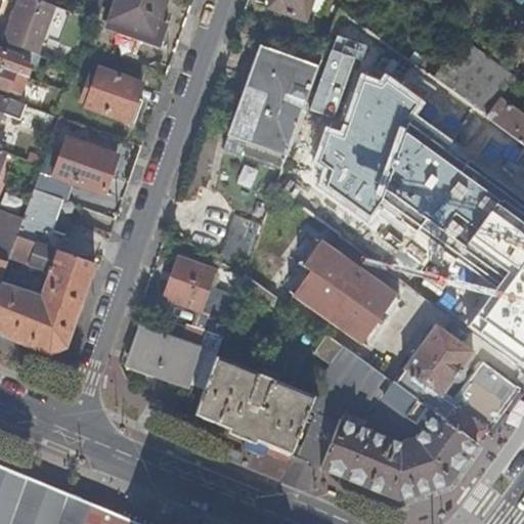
[(35,0),(15,0),(1,42),(38,55),(55,7),(35,0)]
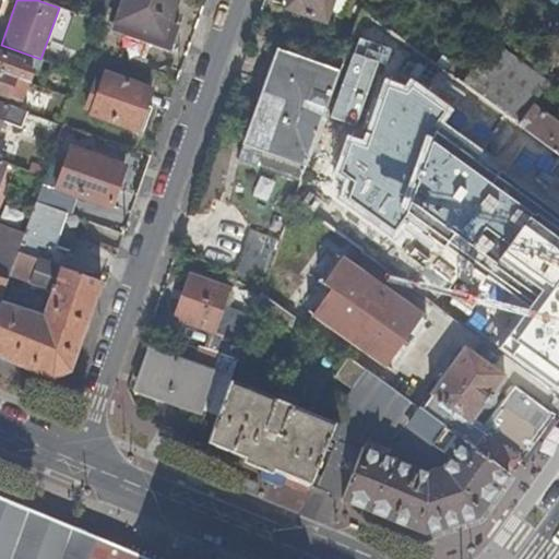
[(176,0),(122,0),(115,22),(154,35),(166,0),(174,0),(177,1),(176,0)]
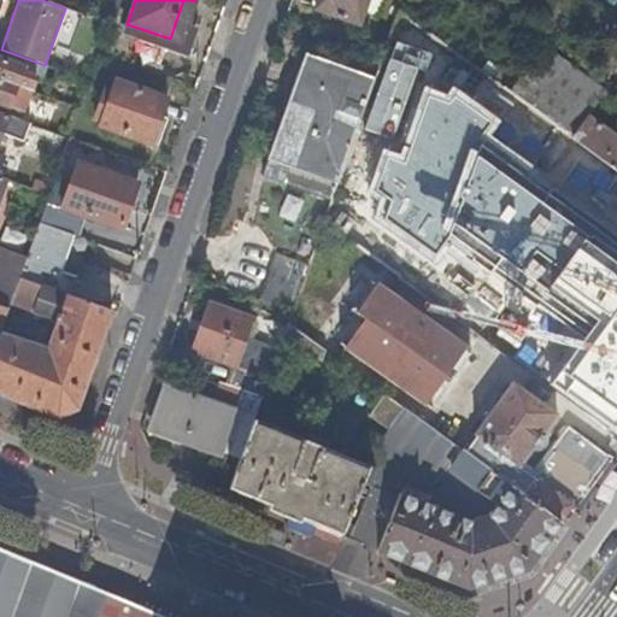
[(181,42),(195,1),(192,0),(183,0),(170,39),(181,42)]
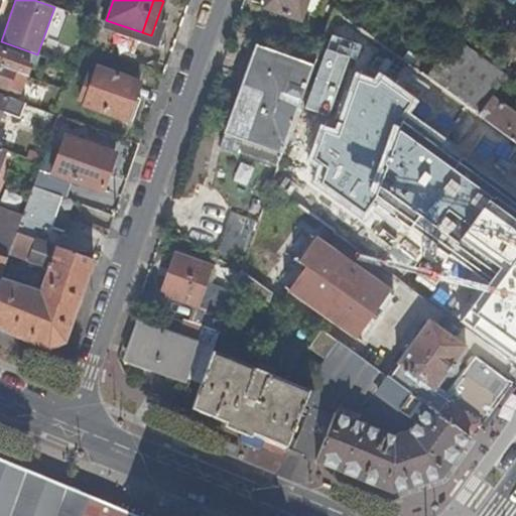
[(306,0),(264,0),(262,9),(300,21),(306,0)]
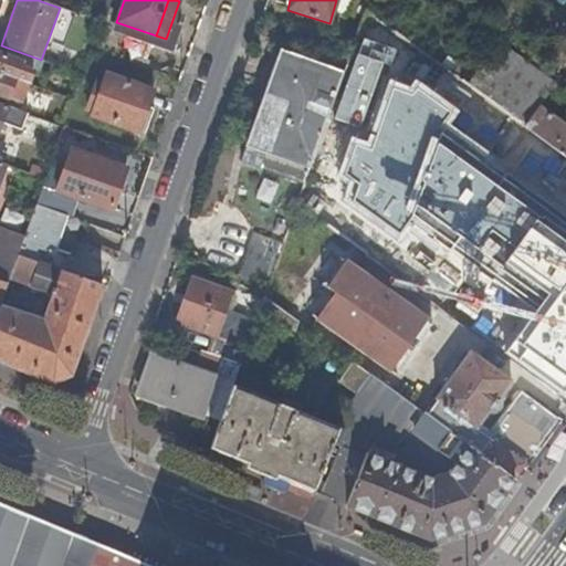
[(478,67),(467,84),(534,133),(537,135),(545,140),(565,155),(565,125),(537,104),(553,83),(498,42),(478,67)]
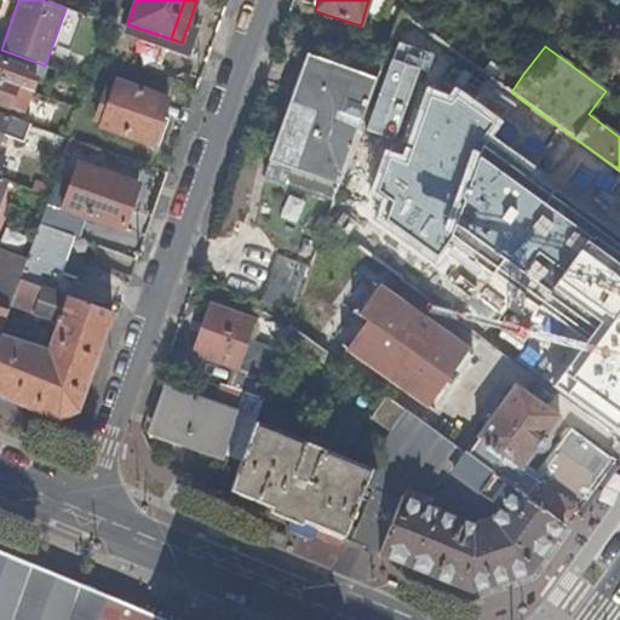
[(375,76),(305,51),(303,57),(373,84),(375,76)]
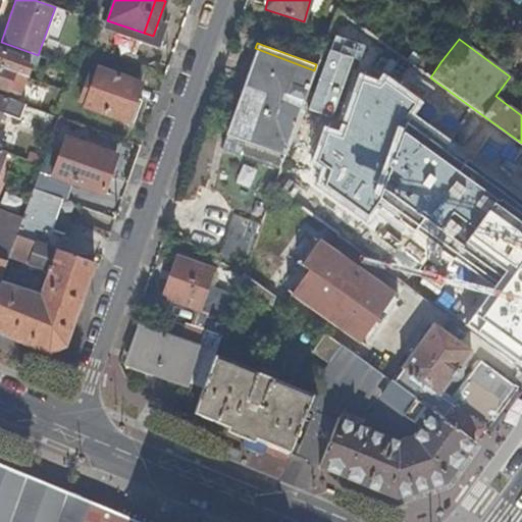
[(301,109),(314,70),(255,48),(244,82),(246,83),(247,80),(249,81),(243,99),(297,118),(301,109)]
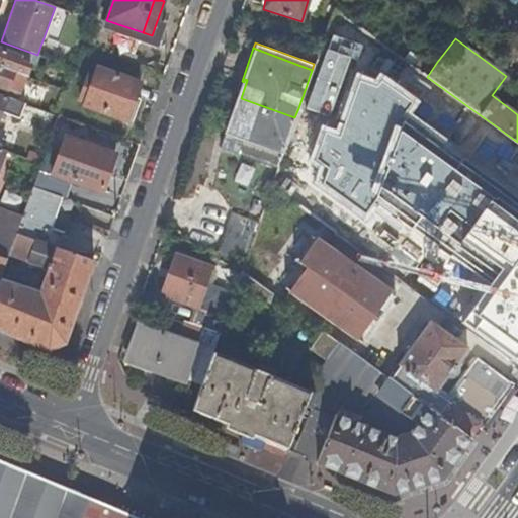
[(19,57),(0,49),(0,68),(25,77),(29,66),(17,62),(19,57)]
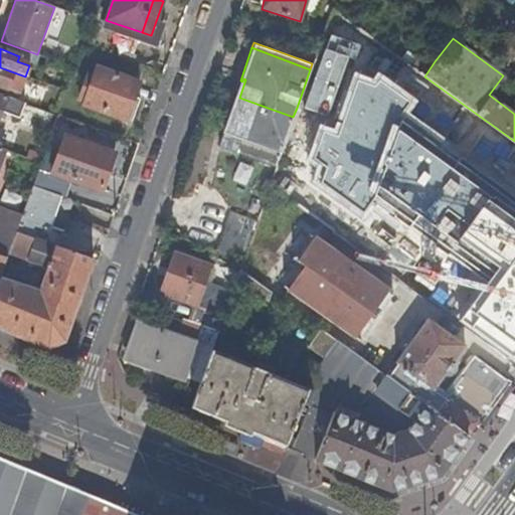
[(421,51),(411,66),(424,76),(435,61),(421,51)]
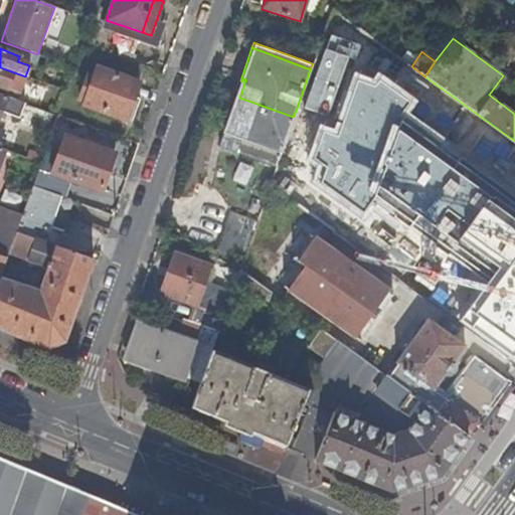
[(0,67),(0,91),(5,93),(7,88),(19,93),(25,76),(0,67)]
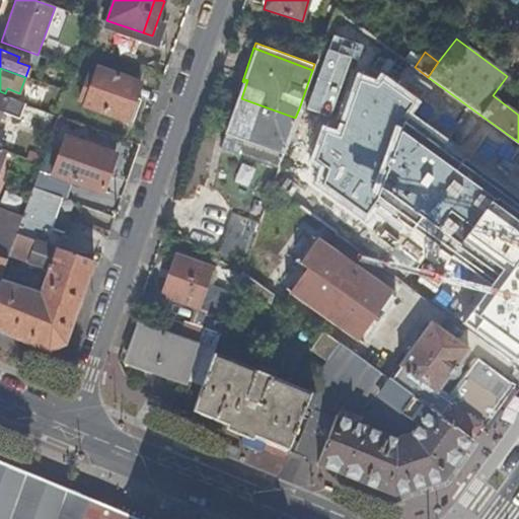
[(140,82),(96,68),(83,105),(127,121),(140,82)]
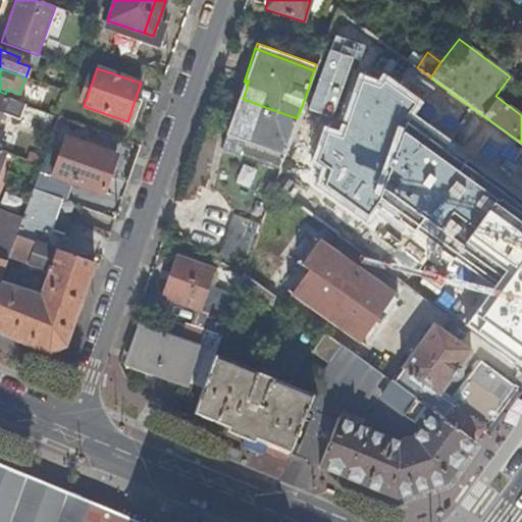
[(0,116),(2,112),(18,118),(23,104),(0,95),(0,116)]
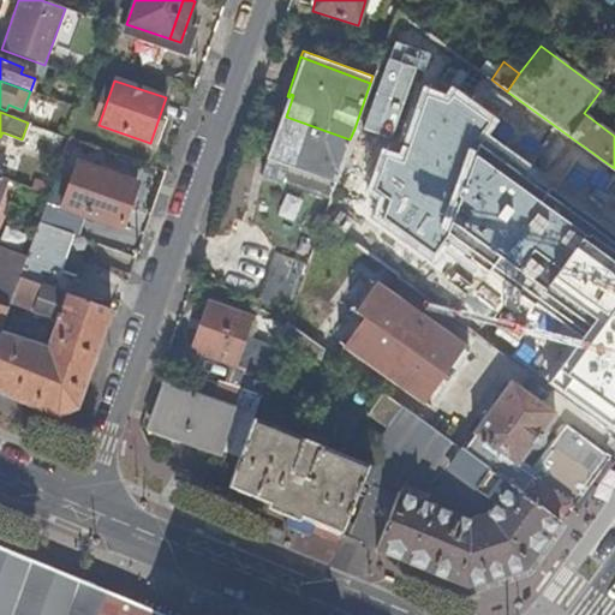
[(350,139),(286,117),(273,154),(338,175),(342,160),(350,139)]
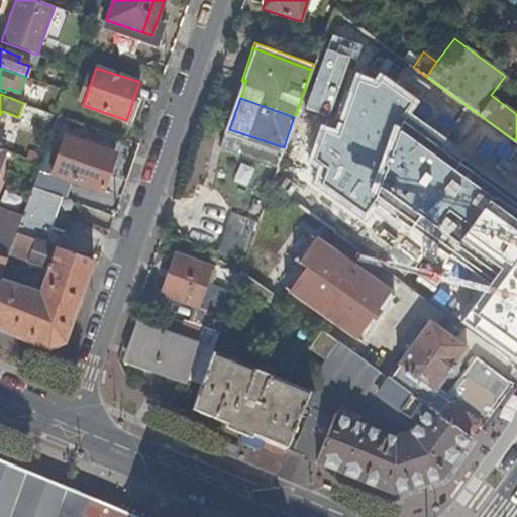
[(498,128),(491,123),(487,129),(494,134),(498,128)]
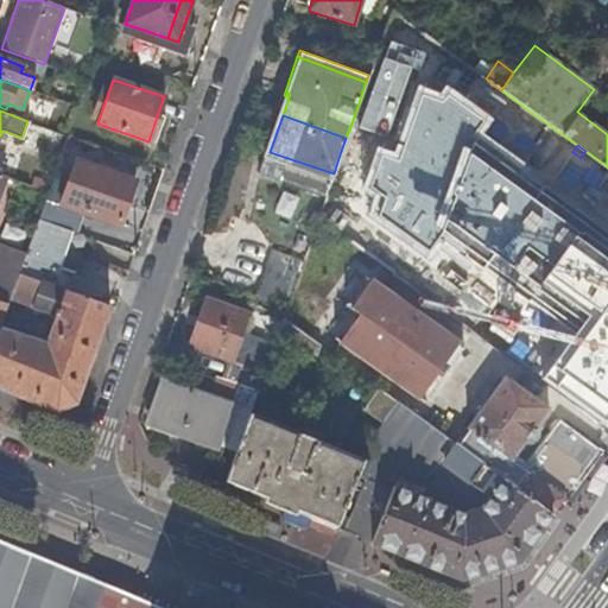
[(334,173),(270,152),(268,157),(331,179),(334,173)]
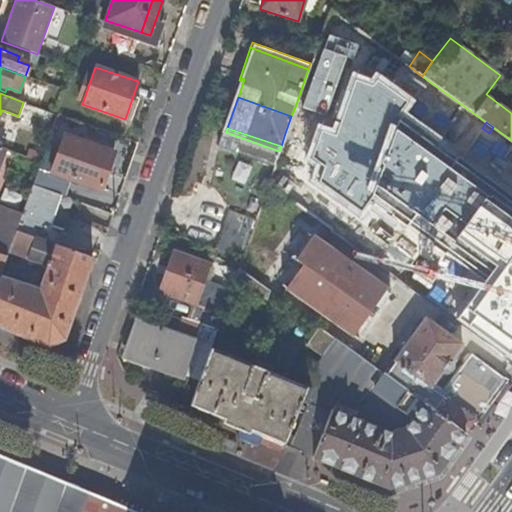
[(113,150),(64,134),(52,171),(101,188),(113,150)]
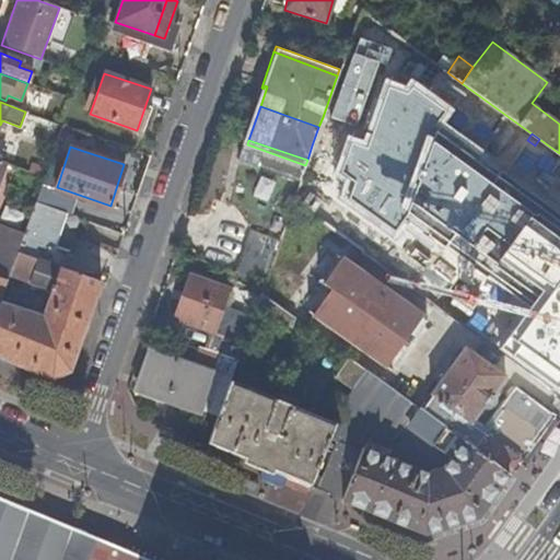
[(258,176),(252,198),(268,202),(273,179),(258,176)]
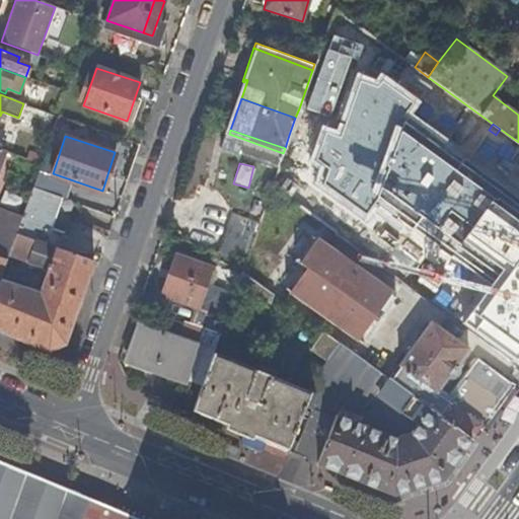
[(0,331),(49,352),(65,344),(93,262),(57,248),(62,233),(49,228),(60,196),(32,187),(22,216),(8,255),(49,270),(40,293),(0,280),(0,331)]
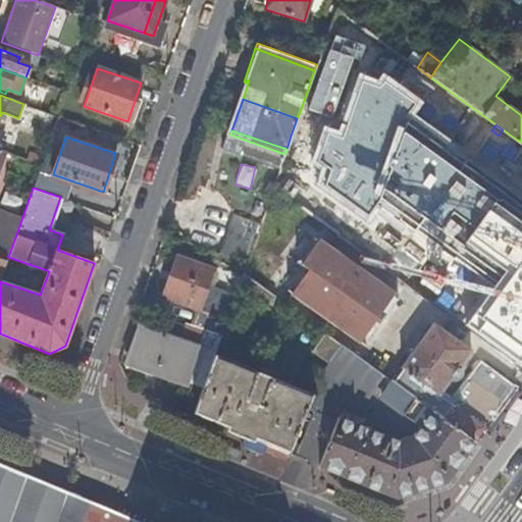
[(22,217),(0,209),(0,258),(7,261),(8,257),(22,217)]
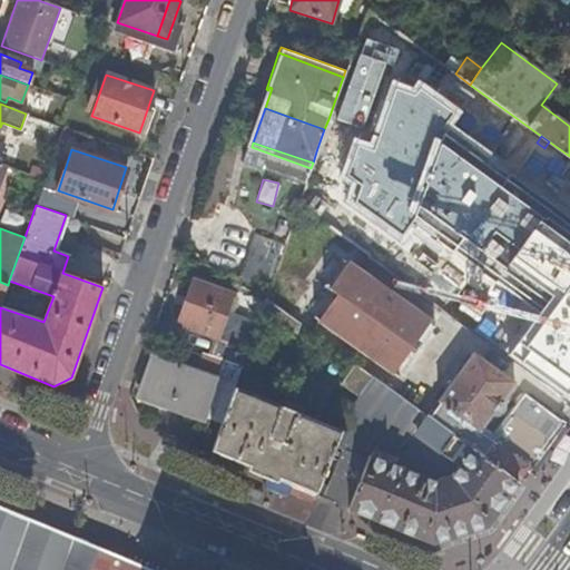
[(268,285),(284,244),(257,234),(242,276),(268,285)]
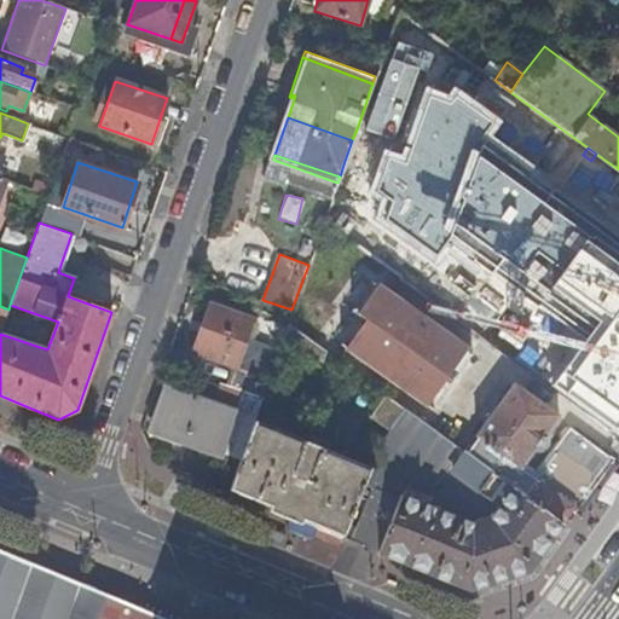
[(618,354),(618,276),(608,268),(586,299),(603,311),(572,356),(603,377),(618,356),(618,354)]
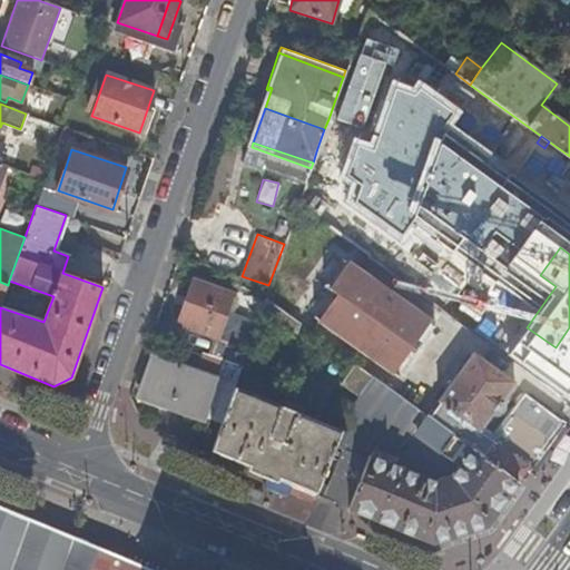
[(463,252),(442,271),(459,288),(479,271),(463,252)]
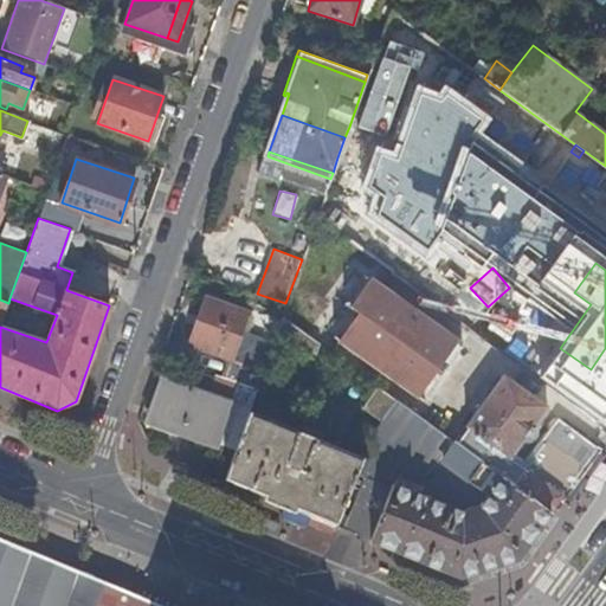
[(455,340),(371,278),(331,333),(414,394),(455,340)]
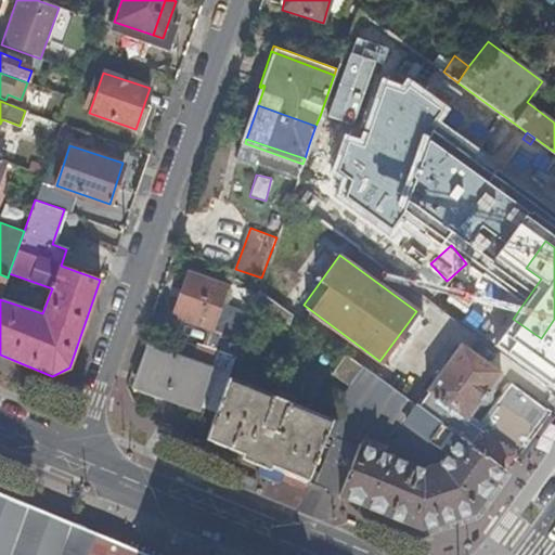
[(226,286),(189,273),(175,314),(208,325),(210,326),(226,286)]
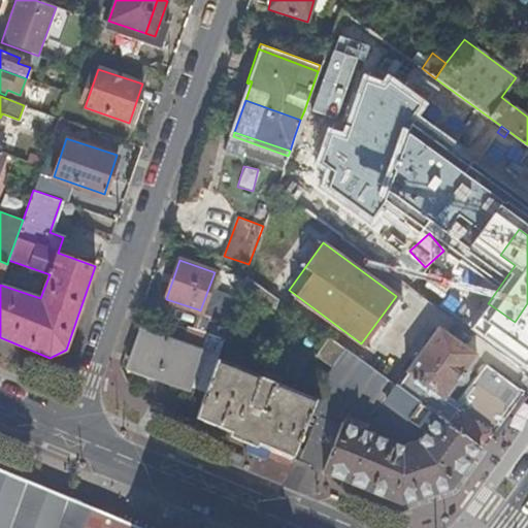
[(245,275),(238,294),(274,307),(277,298),(245,275)]
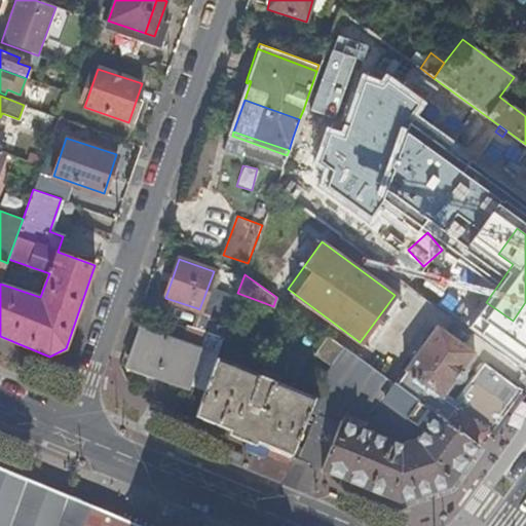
[(395,295),(360,342),(365,345),(399,298),(395,295)]
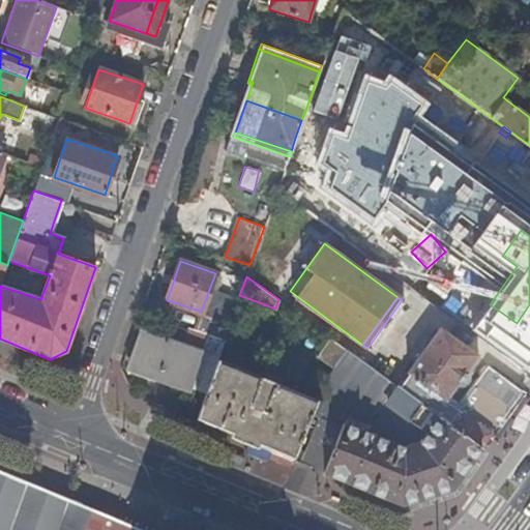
[(224,340),(230,322),(201,312),(199,311),(193,328),(207,333),(224,340)]
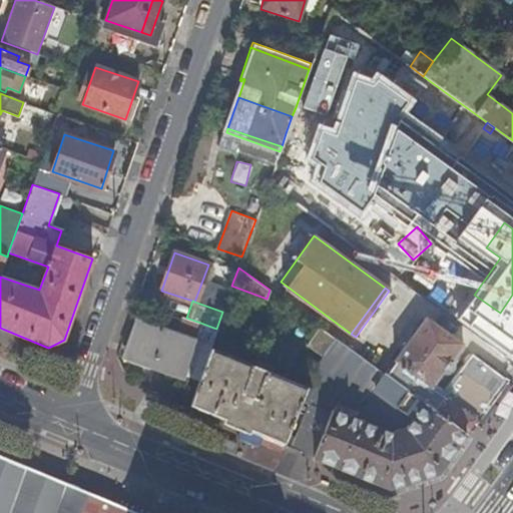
[(460,343),(422,317),(392,359),(394,361),(420,380),(429,386),(460,343)]
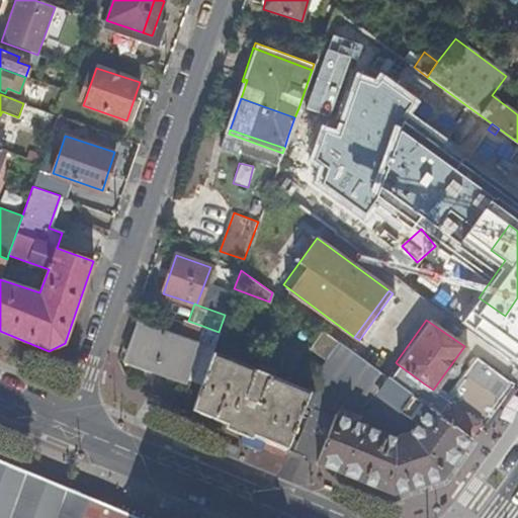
[(219,332),(202,326),(198,337),(187,333),(186,338),(197,342),(196,345),(136,324),(127,350),(173,366),(171,372),(200,382),(211,352),(219,332)]
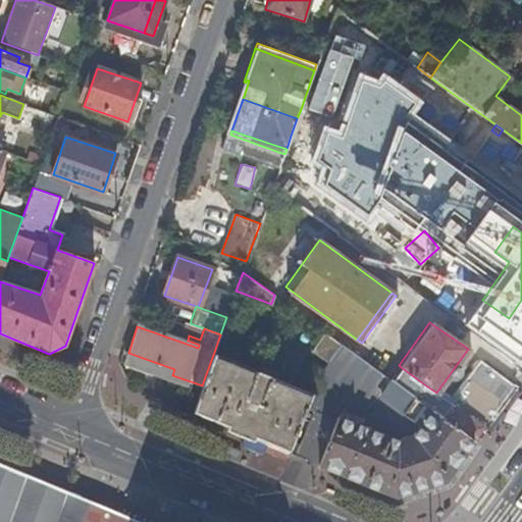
[(342,344),(322,330),(304,357),(322,370),(342,344)]
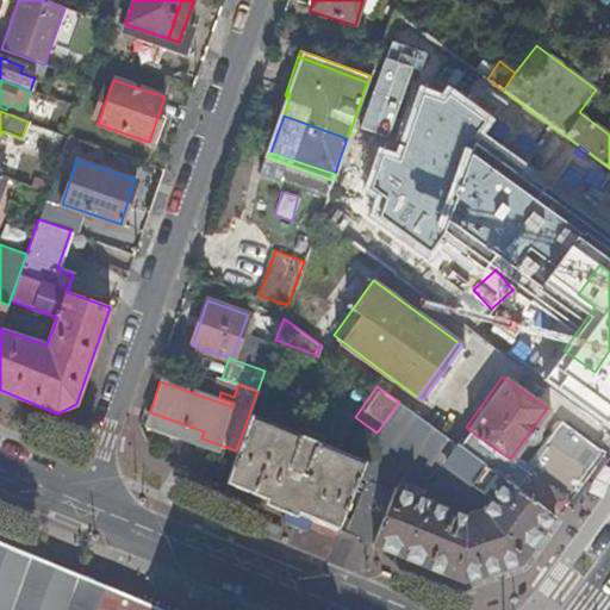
[(399,402),(377,433),(428,470),(429,468),(437,465),(448,449),(453,452),(436,477),(425,491),(471,505),(473,511),(462,516),(421,498),(393,487),(371,541),(462,579),(518,560),(552,514),(516,487),(489,467),(458,444),(399,402)]
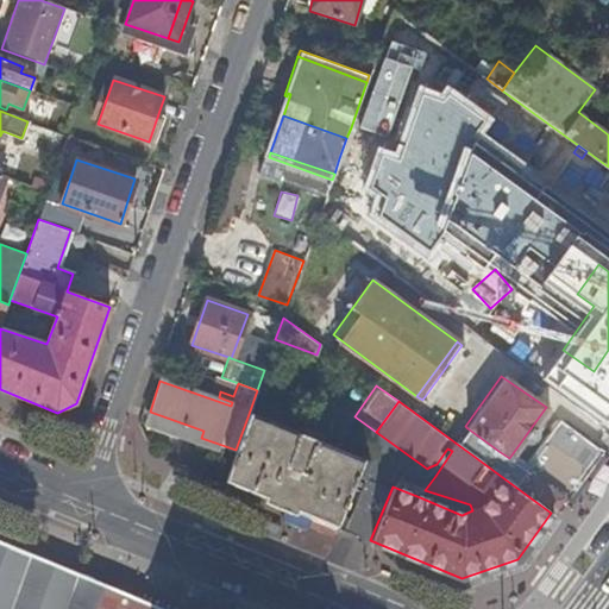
[(313,440),(249,414),(236,450),(225,481),(337,527),(359,472),(364,462),(321,444),(325,435),(316,432),(313,440)]
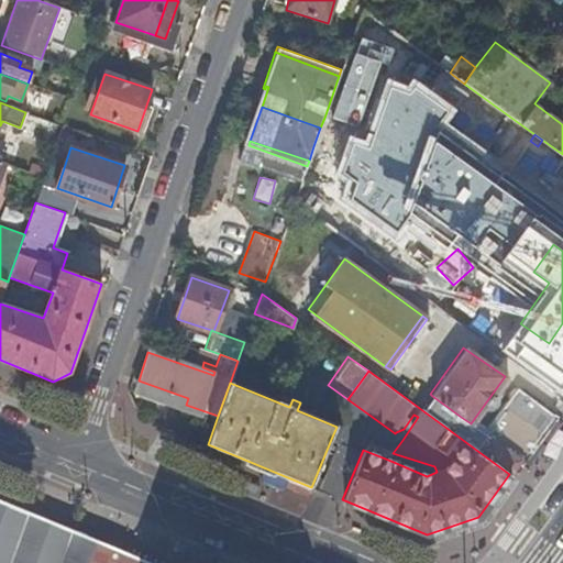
[(451,431),(476,450),(509,474),(520,459),(553,414),(517,386),(483,432),(471,423),(461,417),(451,431)]
